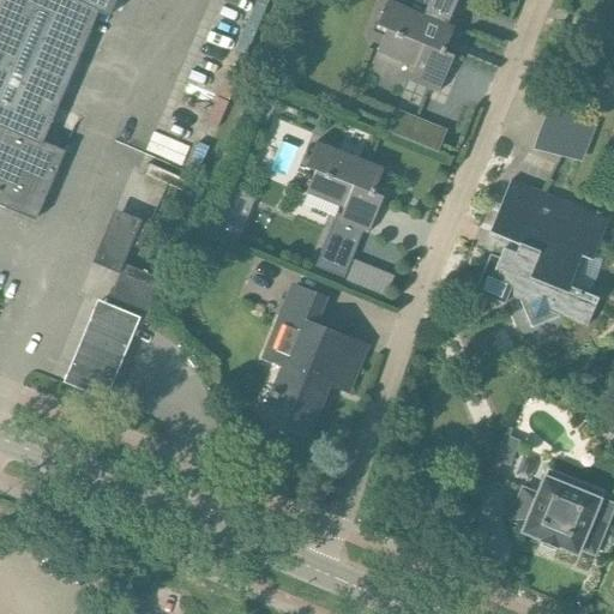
[(0,0),(0,124),(41,142),(96,12),(108,17),(114,0),(0,0)]
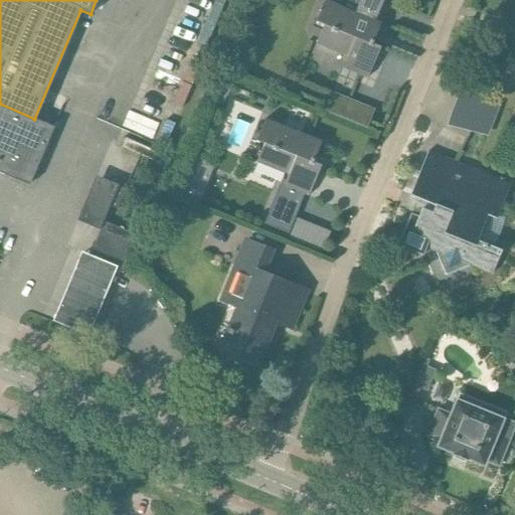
[(374,21),(382,0),(343,0),(340,7),(323,0),(315,20),(323,23),(316,43),(347,55),(342,66),(367,77),(379,47),(371,44),(380,23),(374,21)]
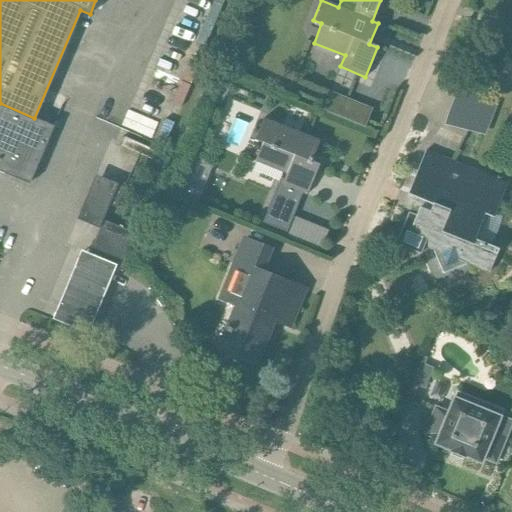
[(500,84),(507,69),(473,54),(466,69),(500,84)]
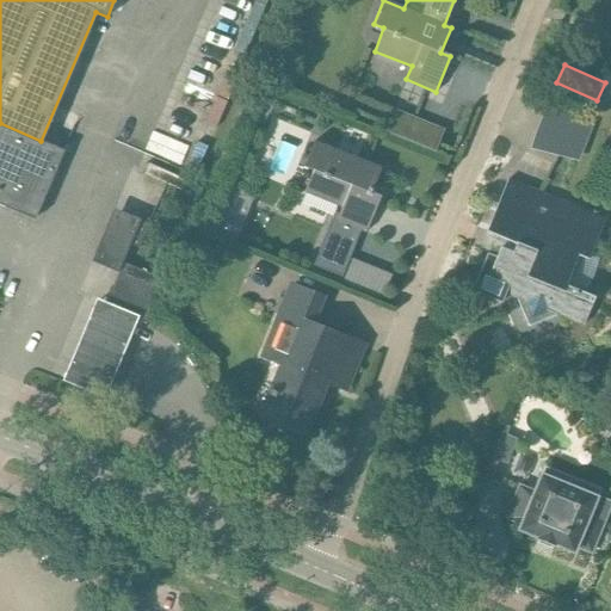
[(434,152),(444,129),(394,109),(384,131),(434,152)]
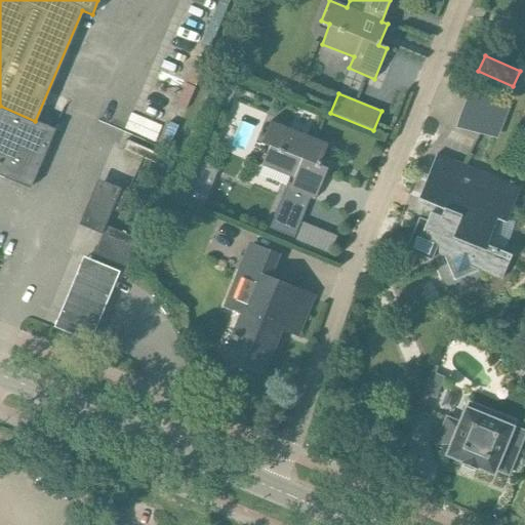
[(0,176),(29,189),(53,132),(54,129),(35,121),(0,106),(0,176)]
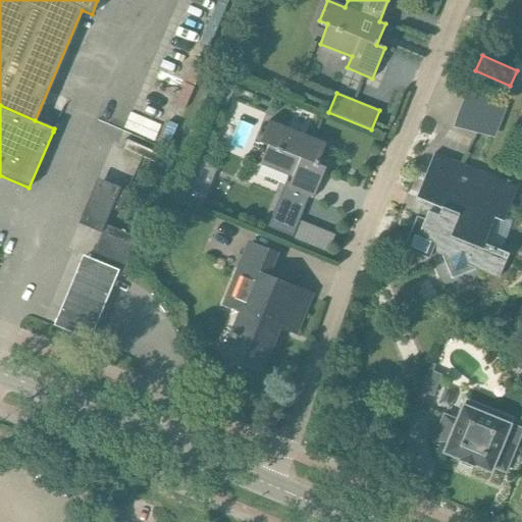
[(312,199),(325,167),(317,164),(325,144),(268,120),(259,142),(267,145),(259,164),(291,177),(289,183),(286,189),(307,197),(312,199)]
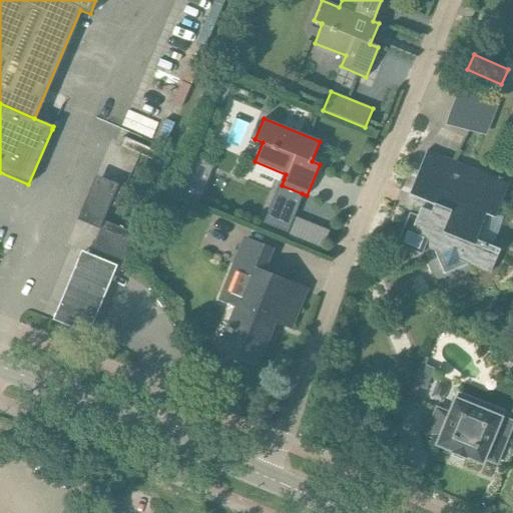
[(494,217),(507,183),(427,150),(409,193),(426,200),(423,207),(421,207),(418,215),(410,211),(396,243),(421,253),(424,246),(433,249),(443,274),(467,264),(489,273),(498,248),(474,239),(485,213),(494,217)]
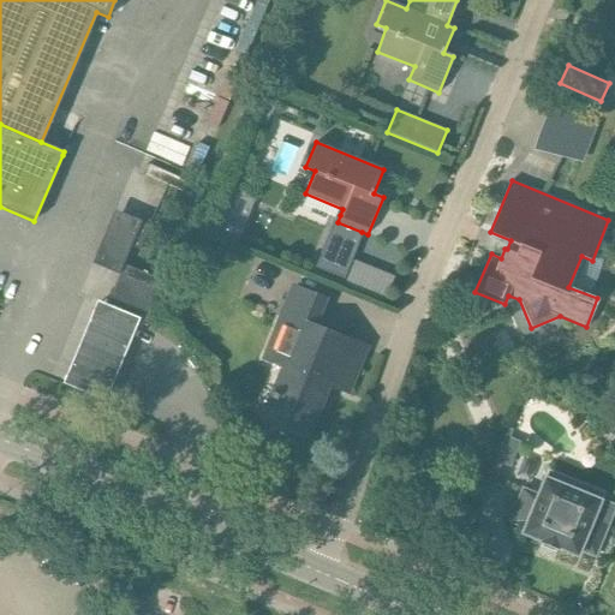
[(115,214),(96,261),(120,272),(131,246),(139,249),(148,228),(115,214)]
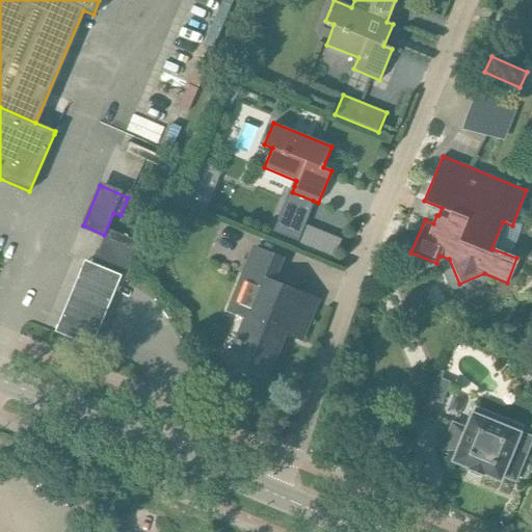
[(290,185),(272,232),(283,235),(297,241),(301,230),(313,201),(292,192),(294,186),(290,185)]
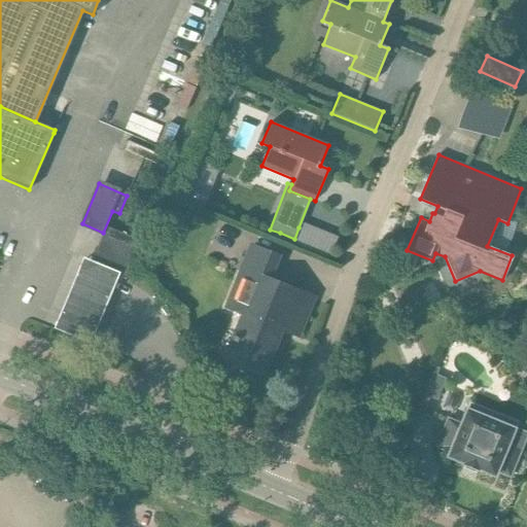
[(188,186),(182,200),(203,208),(208,195),(188,186)]
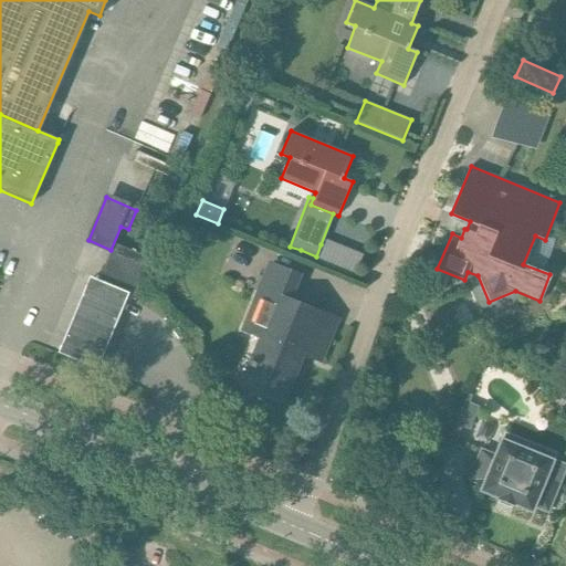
[(125,294),(136,299),(142,283),(138,282),(148,258),(117,244),(102,280),(126,291),(125,294)]
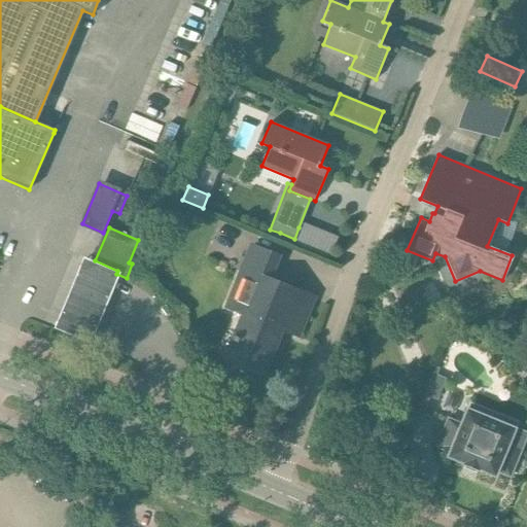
[(323,232),(314,253),(328,258),(337,237),(323,232)]
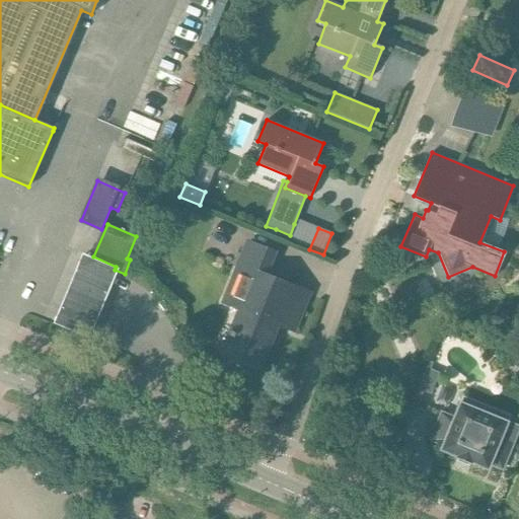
[(293,330),(307,295),(265,278),(274,254),(248,244),(225,302),(241,309),(226,346),(245,354),(243,360),(258,366),(276,323),(293,330)]
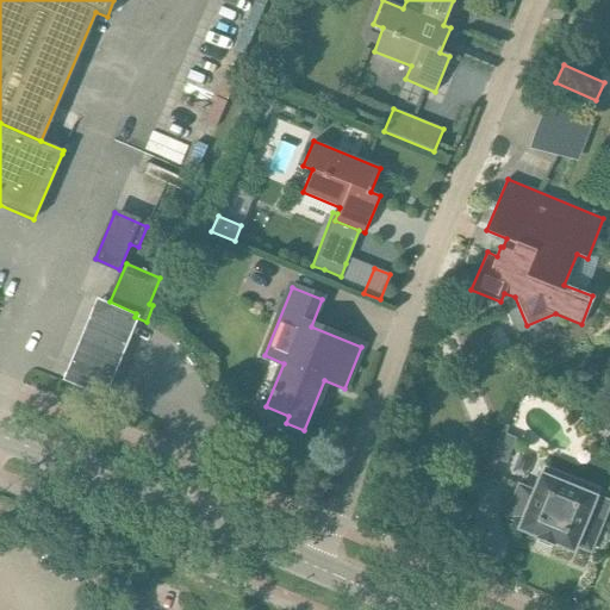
[(137,319),(95,303),(63,383),(105,399),(137,319)]
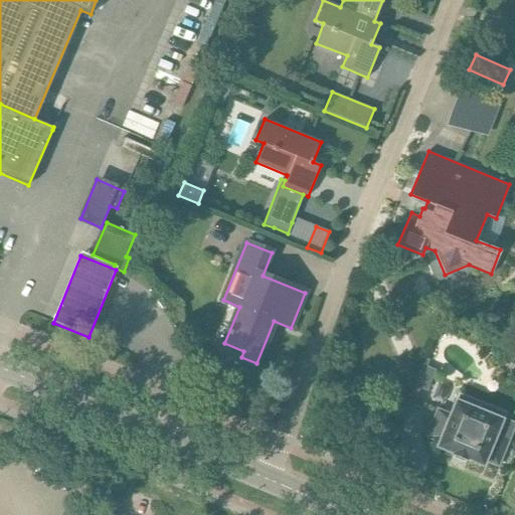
[(492,341),(489,346),(495,349),(498,343),(492,341)]
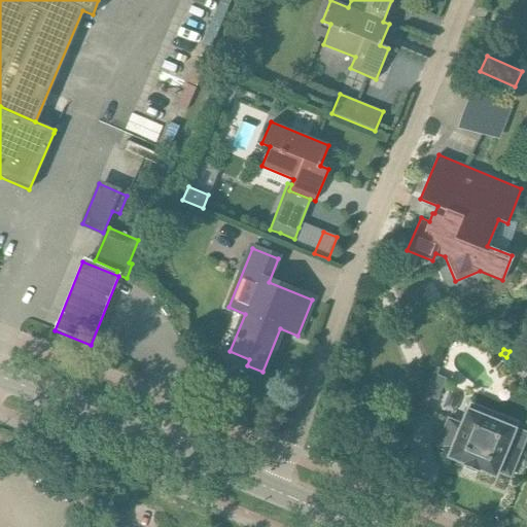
[(434,367),(419,408),(424,410),(429,397),(434,399),(435,400),(436,400),(445,379),(435,375),(438,369),(434,367)]
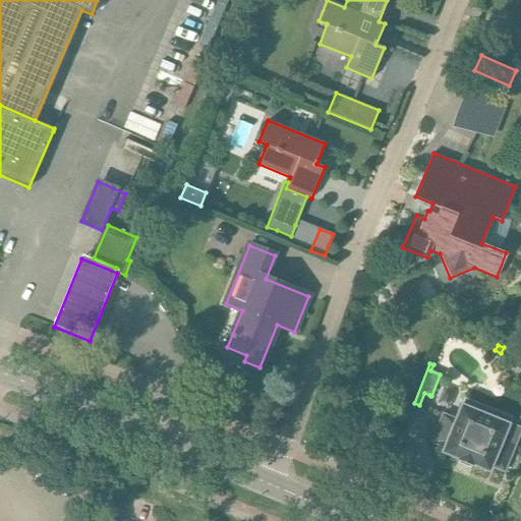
[(442,414),(430,442),(444,447),(442,452),(459,459),(470,464),(488,471),(490,466),(503,471),(513,446),(501,441),(508,423),(510,417),(463,398),(461,404),(455,419),(442,414)]
